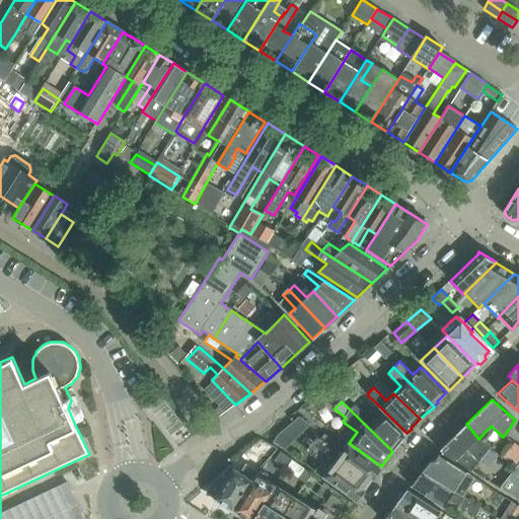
[(356,405),(351,411),(392,451),(404,436),(375,406),(366,417),(356,405)]
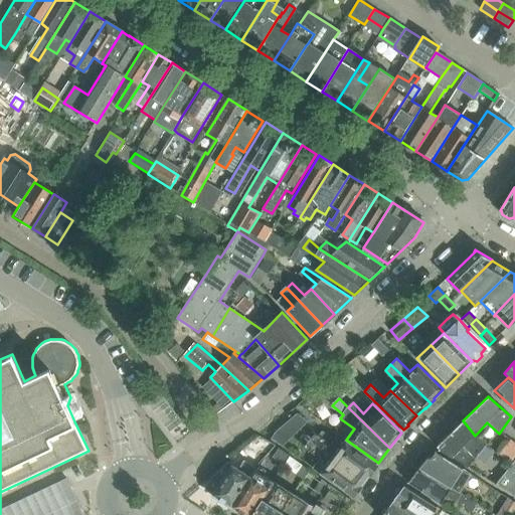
[(302,427),(308,421),(300,415),(297,413),(290,419),(302,427)]
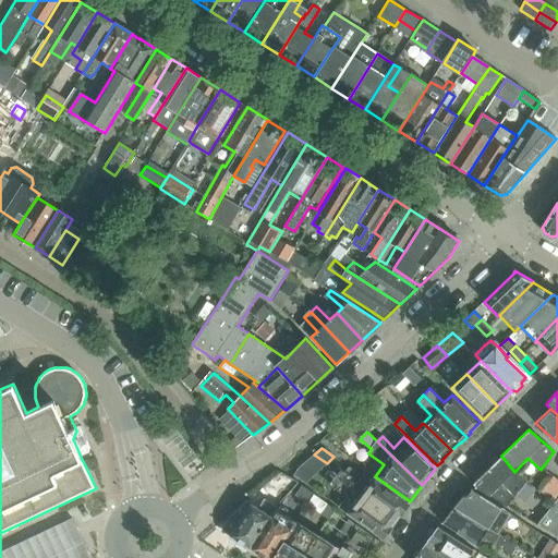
[(314,455),(306,461),(320,470),(327,463),(314,455)]
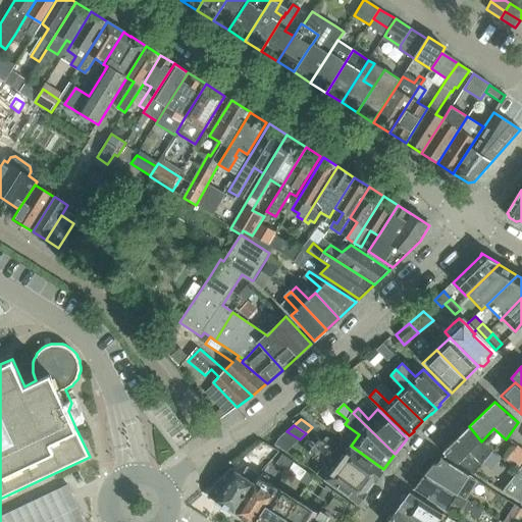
[(481,441),(469,426),(442,452),(445,455),(474,474),(492,451),(484,438),(481,441)]
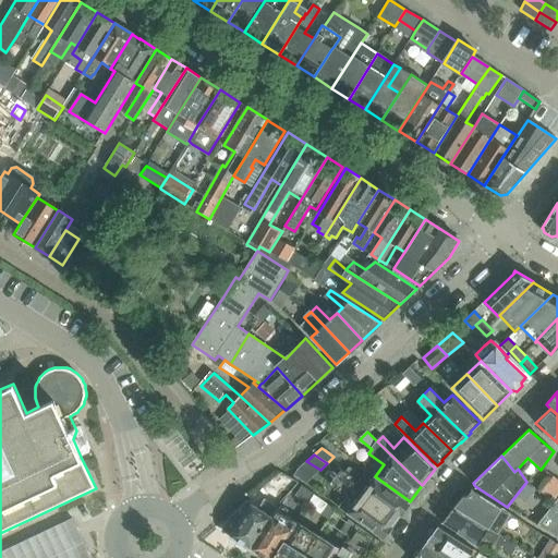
[(320,470),(306,461),(300,466),(314,476),(320,470)]
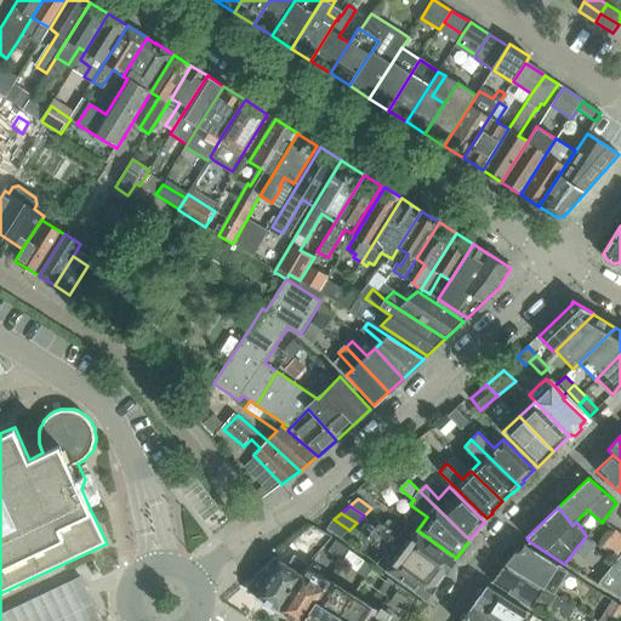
[(349,530),(334,519),(328,528),(341,539),(349,530)]
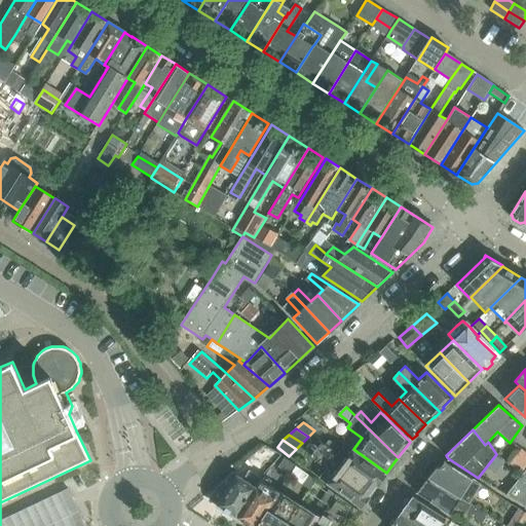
[(322,443),(316,449),(373,490),(386,473),(353,449),(345,444),(338,454),(322,443)]
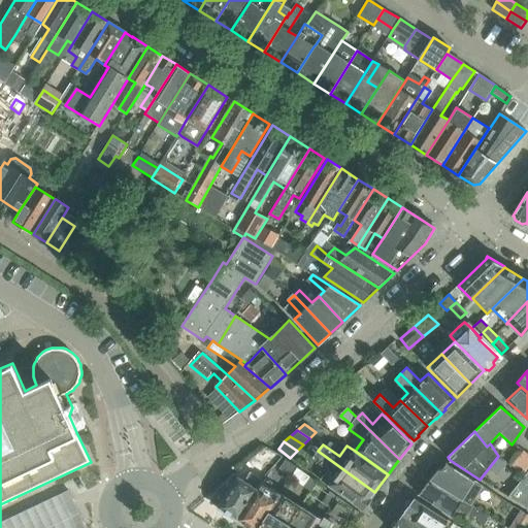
[(318,451),(314,458),(329,469),(321,480),(361,509),(374,492),(334,462),(318,451)]
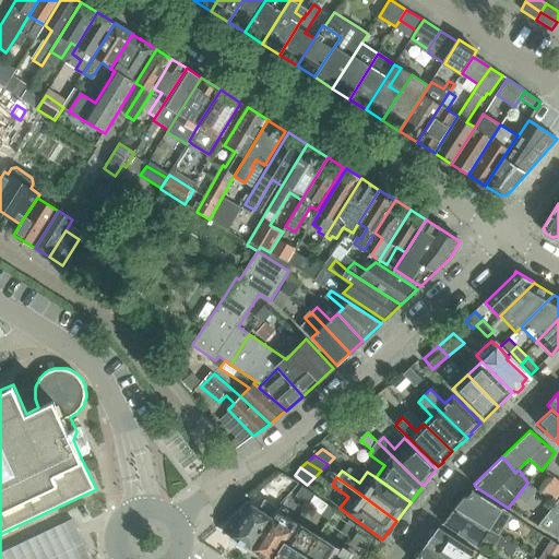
[(311,498),(314,494),(302,486),(296,495),(296,496),(308,503),(311,498)]
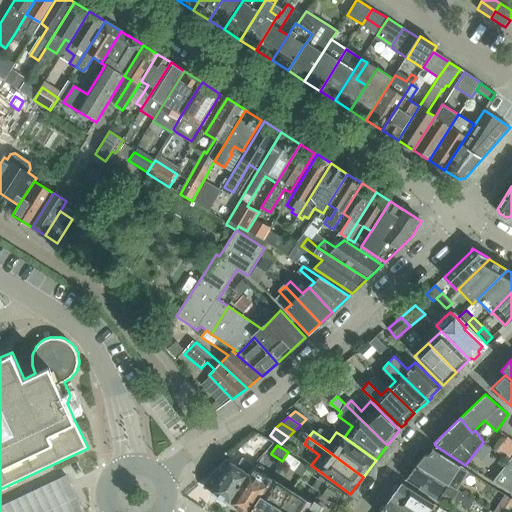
[(426,454),(417,465),(457,490),(467,475),(465,474),(467,471),(433,449),(428,456),(426,454)]
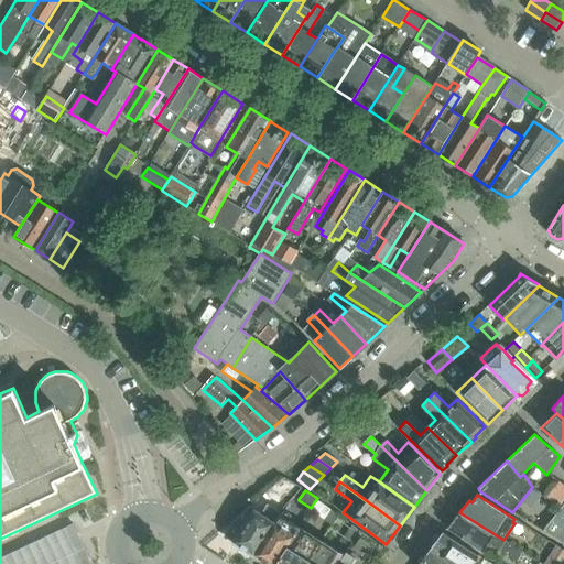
[(563,502),(542,531),(563,544),(563,502)]
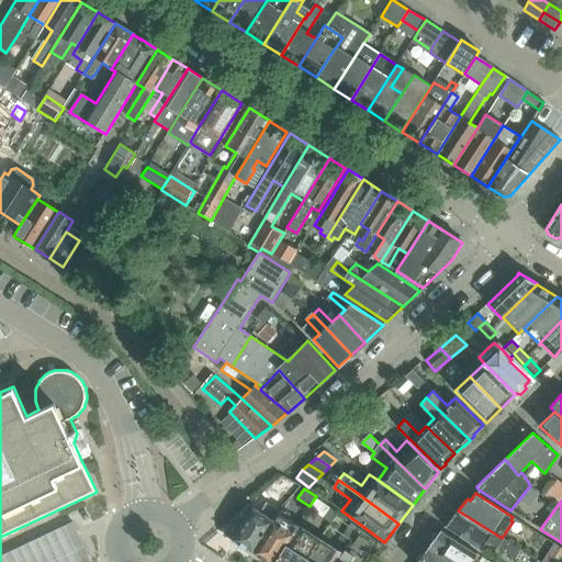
[(279,510),(266,503),(260,512),(253,506),(242,524),(234,519),(224,534),(232,539),(231,540),(251,553),(279,510)]
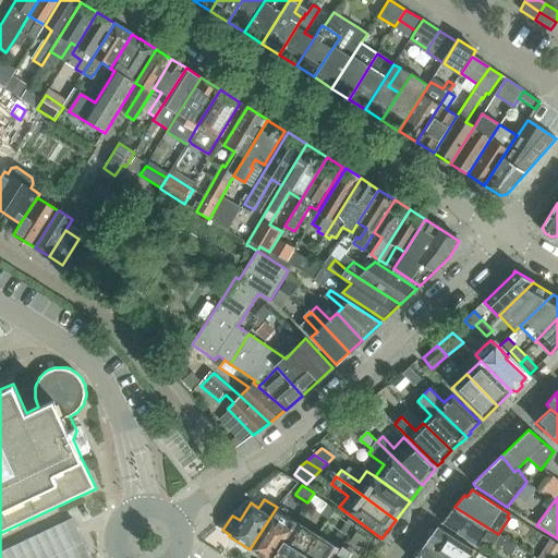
[(250,549),(264,557),(271,557),(295,521),(284,514),(288,510),(279,504),(277,507),(250,549)]
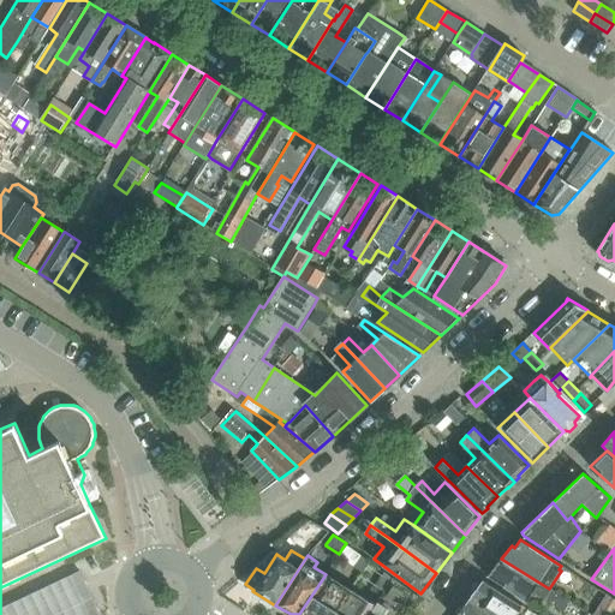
[(549,589),(501,559),(488,577),(520,598),(527,589),(544,599),(550,590),(549,589)]
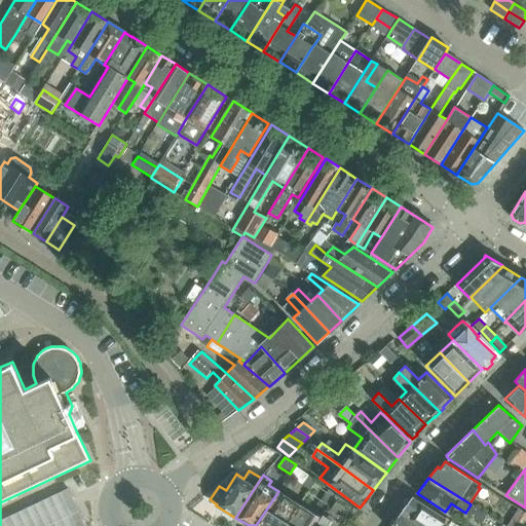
[(0,525),(85,525),(68,488),(0,520),(0,525)]
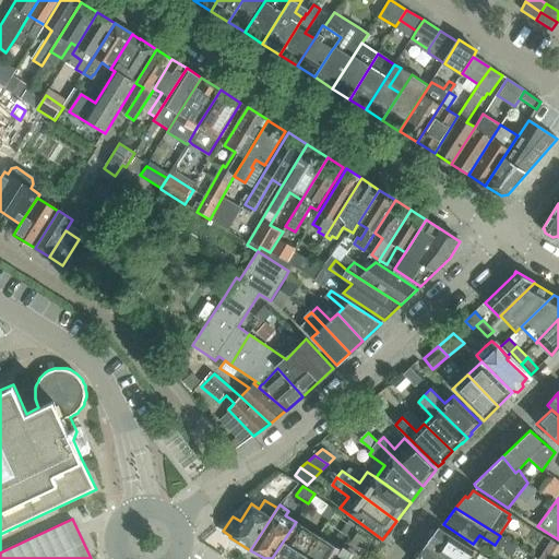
[(272,558),(304,558),(319,537),(296,522),(272,558)]
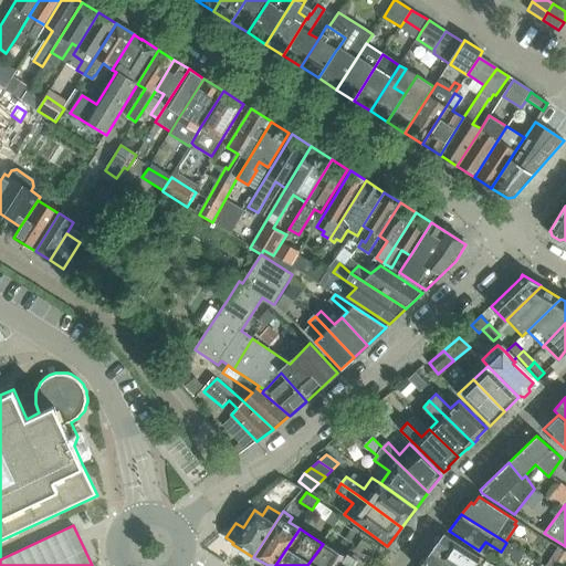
[(446,535),(432,553),(452,565),(472,565),(480,557),(446,535)]
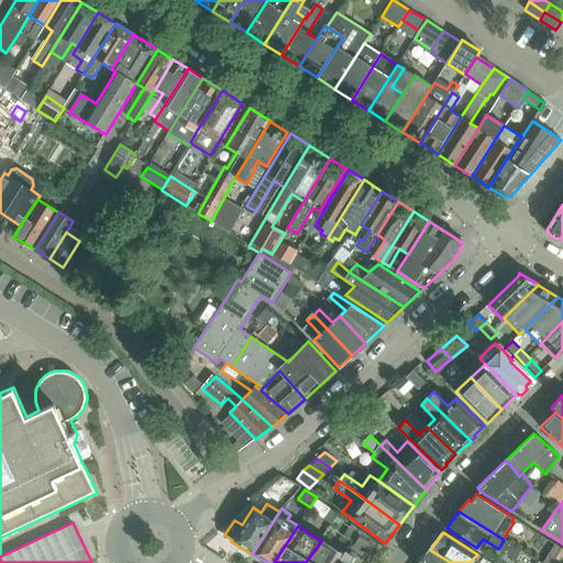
[(343,554),(337,562),(349,562),(362,543),(353,538),(343,554)]
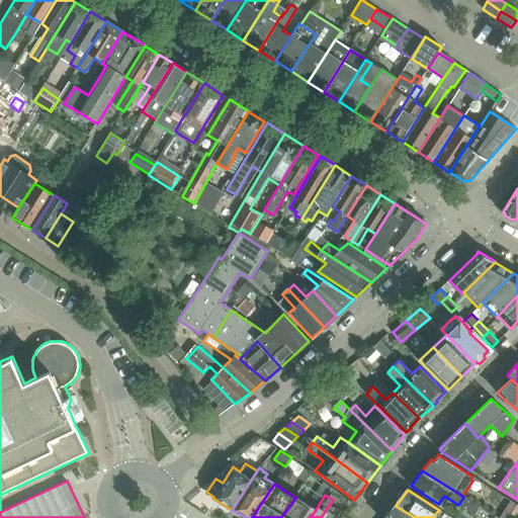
[(295,498),(281,517),(310,517),(316,510),(295,498)]
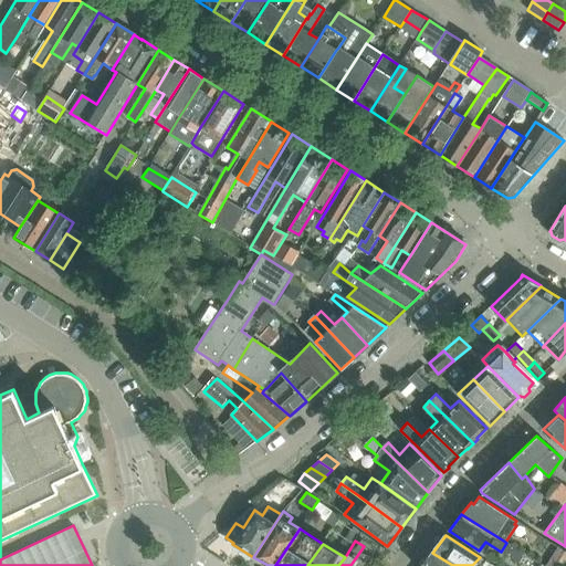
[(421,565),(452,565),(432,553),(421,565)]
